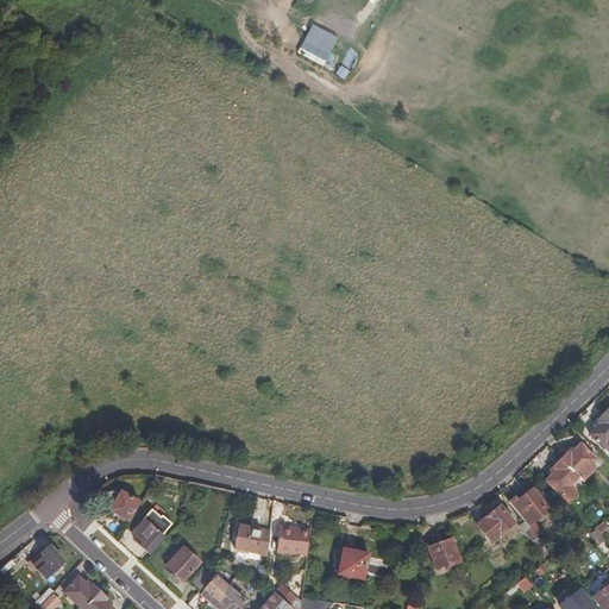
[(327,64),(336,35),(308,25),(299,56),(327,64)]
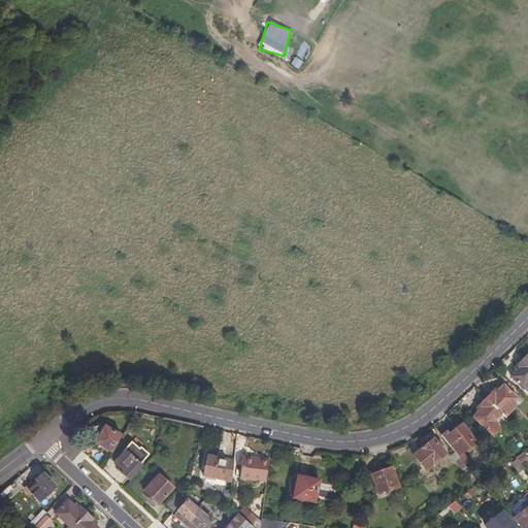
[(524,389),(527,385),(527,361),(524,358),(518,364),(521,367),(512,376),(524,389)]
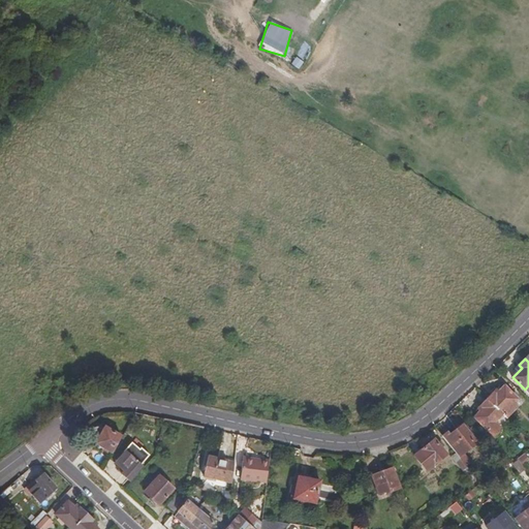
[(496,395),(494,393),(488,399),(503,414),(518,398),(505,385),(498,393),(496,395)]
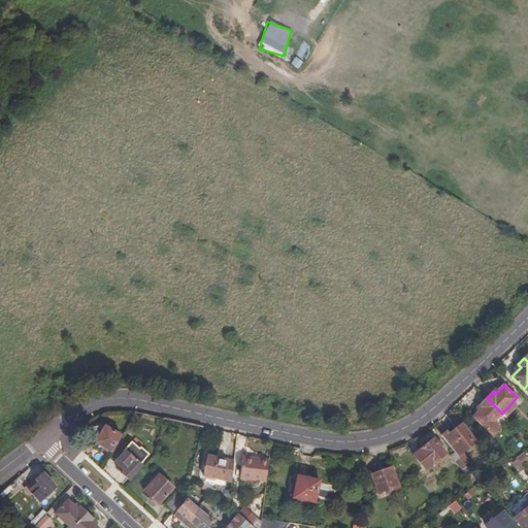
[(494,422),(502,414),(487,398),(477,408),(480,410),(473,417),(487,430),(494,422)]
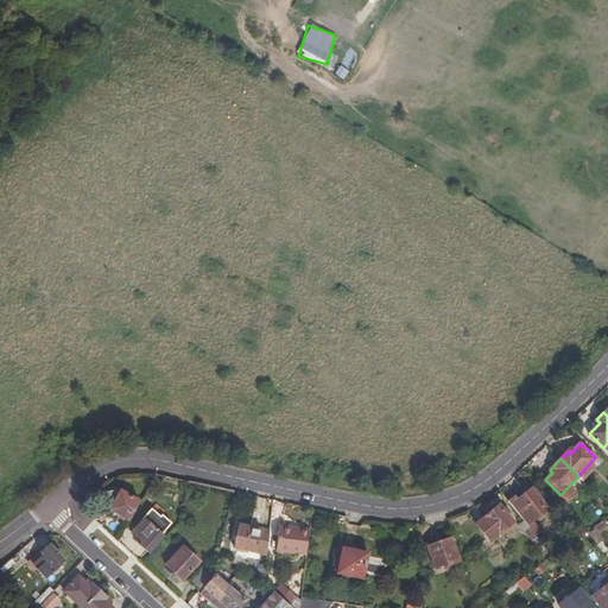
[(577,493),(569,486),(561,495),(569,502),(577,493)]
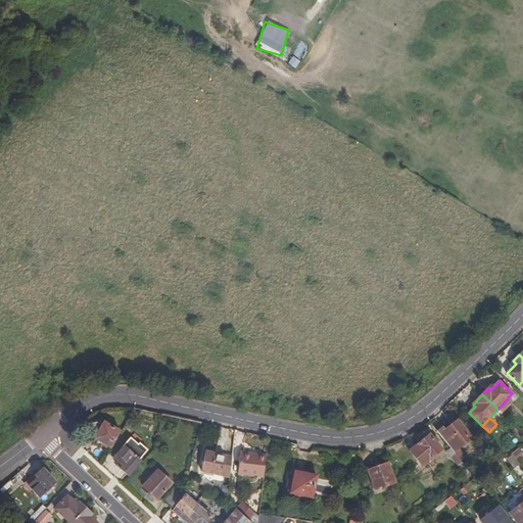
[(452,449),(454,452),(471,438),(458,420),(445,429),(443,427),(437,431),(452,449)]
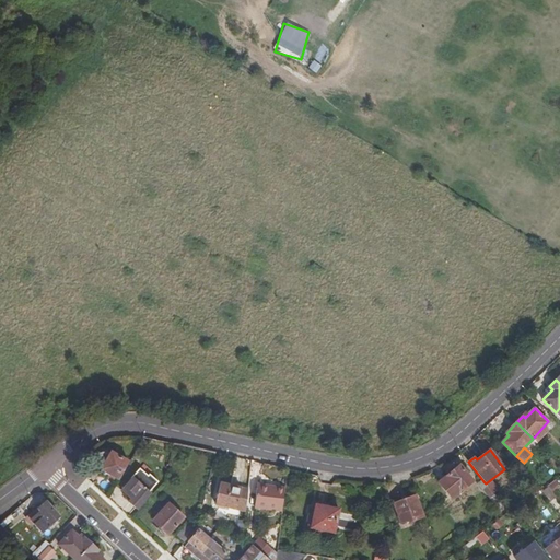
[(95,466),(101,469),(109,455),(103,452),(101,453),(97,458),(97,463),(95,466)]
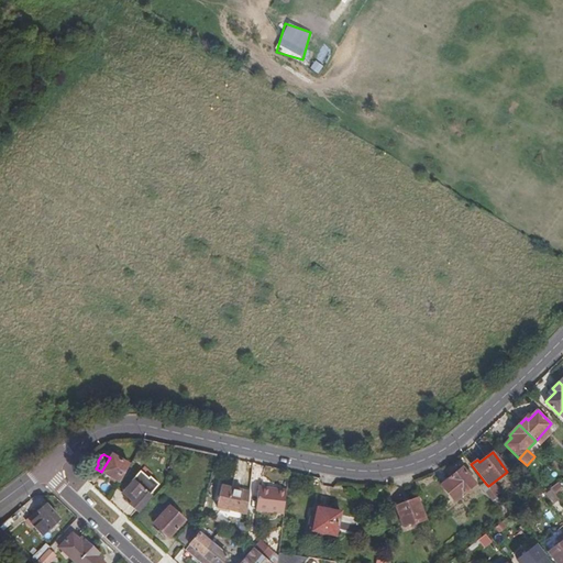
[(112,454),(110,457),(101,472),(120,482),(131,464),(112,454)]
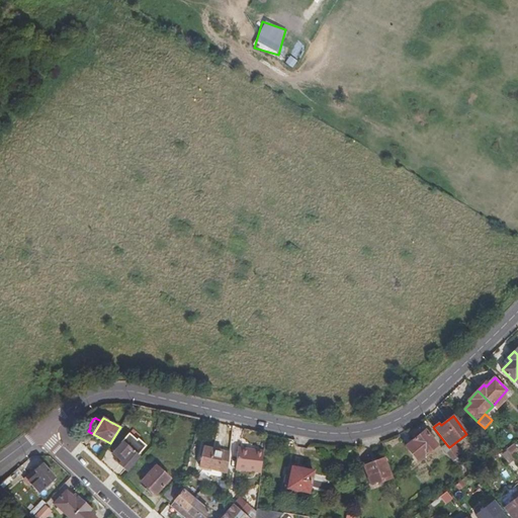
[(426,430),(414,440),(426,455),(438,445),(432,438),(435,436),(432,433),(430,435),(426,430)]
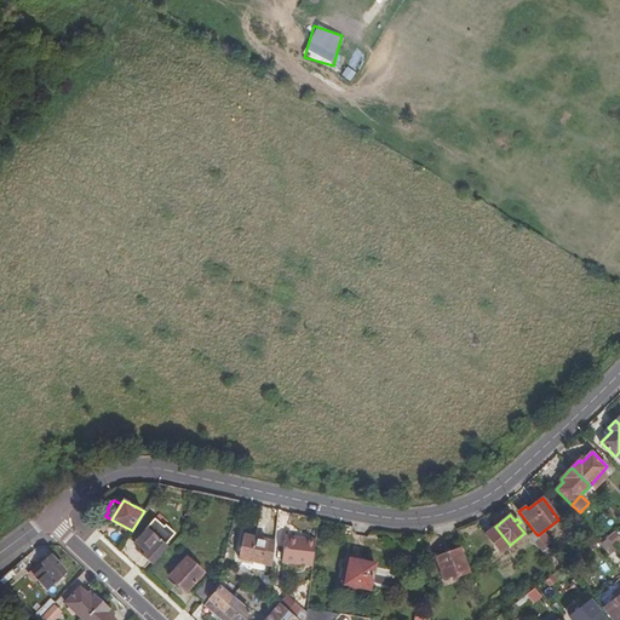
[(510,545),(495,527),(486,534),(501,551),(510,545)]
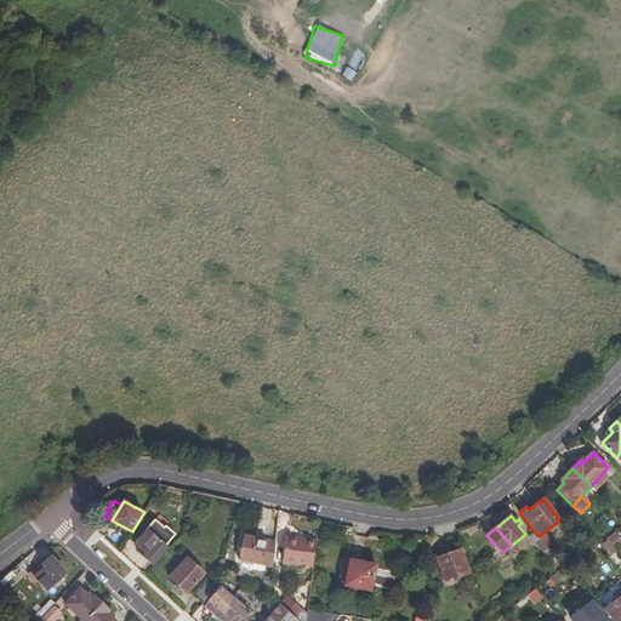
[(166,546),(159,540),(148,530),(136,543),(146,553),(143,556),(152,564),(167,547),(166,546)]
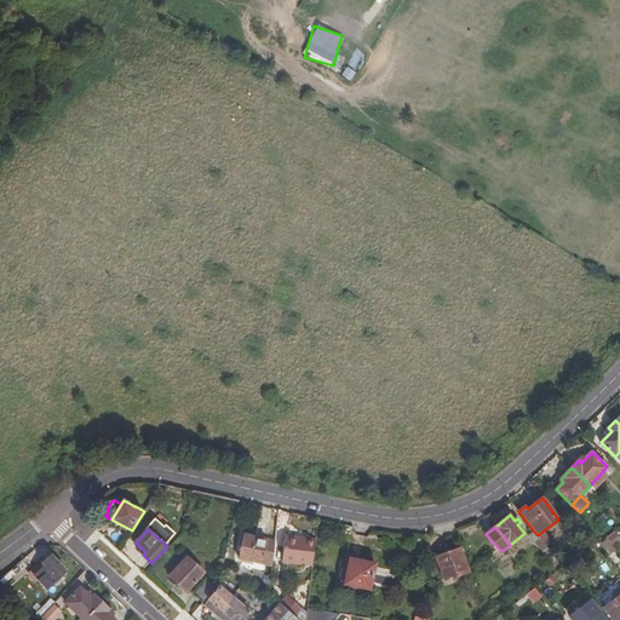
[(544,552),(549,549),(539,537),(538,535),(535,533),(530,537),(534,540),(544,552)]
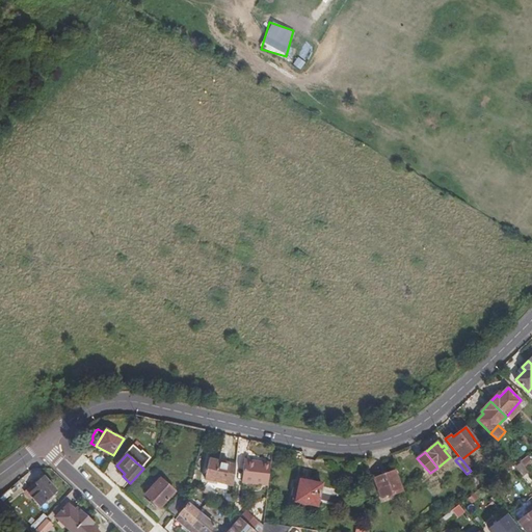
[(136,462),(142,468),(145,464),(147,462),(141,458),(138,459),(136,462)]
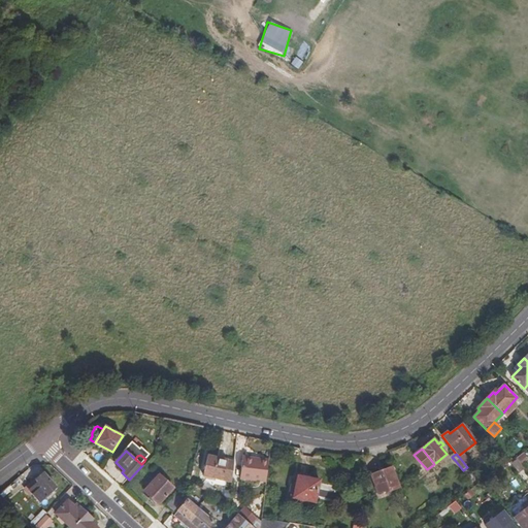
[(203,475),(232,483),(234,462),(208,456),(203,475)]
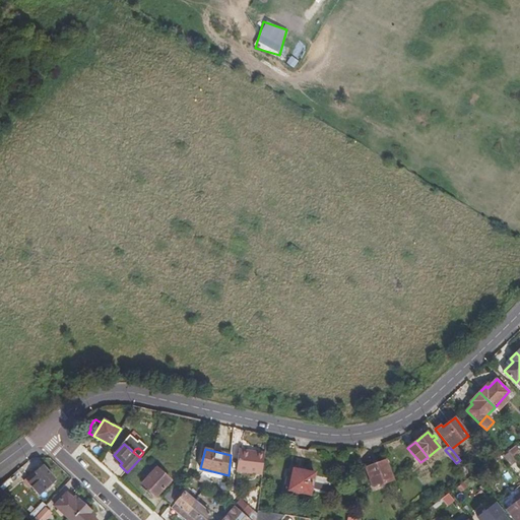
[(262,474),(265,453),(239,450),(237,472),(262,474)]
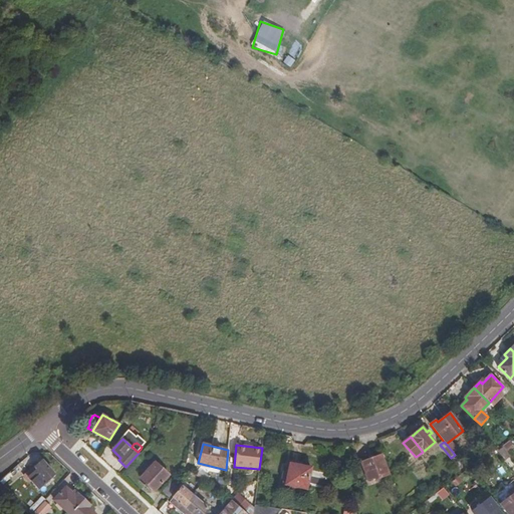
[(496,452),(504,462),(510,457),(503,447),(496,452)]
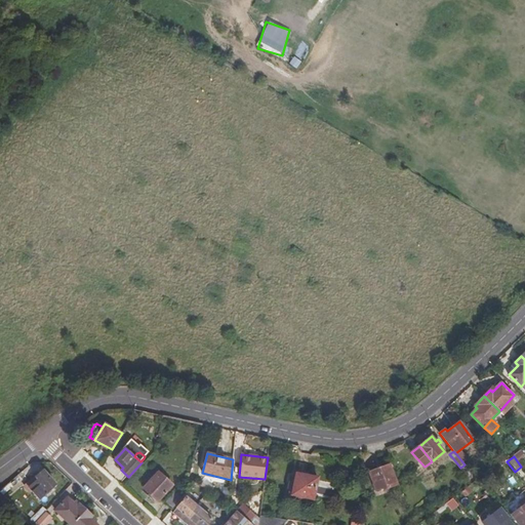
[(397,485),(390,465),(369,472),(376,490),(382,487),(384,490),(397,485)]
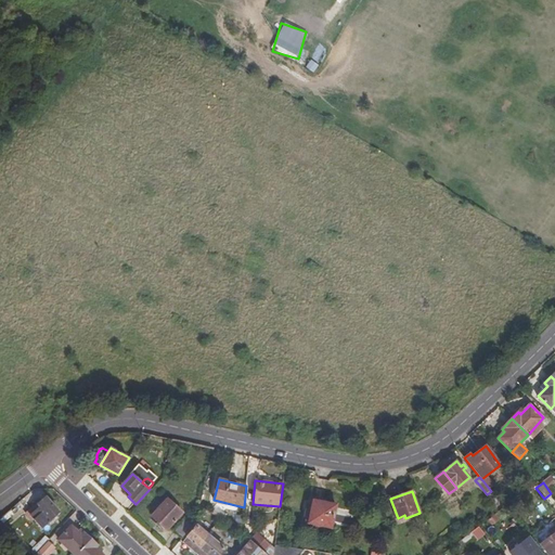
[(40,506),(37,510),(31,515),(42,527),(60,512),(46,497),(38,503),(40,506)]
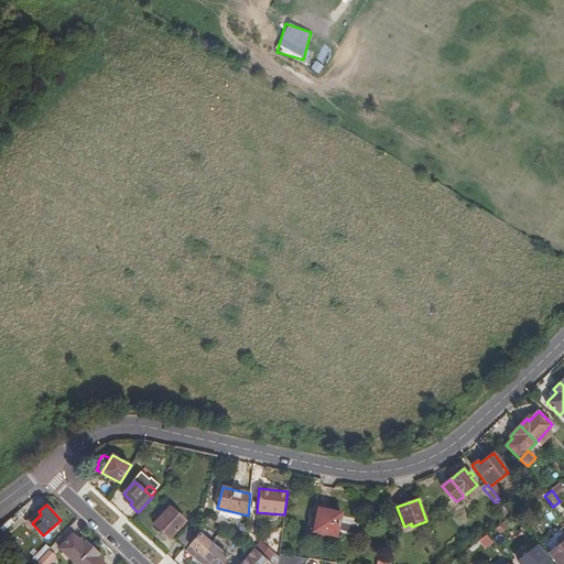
[(170,539),(185,521),(170,507),(154,524),(170,539)]
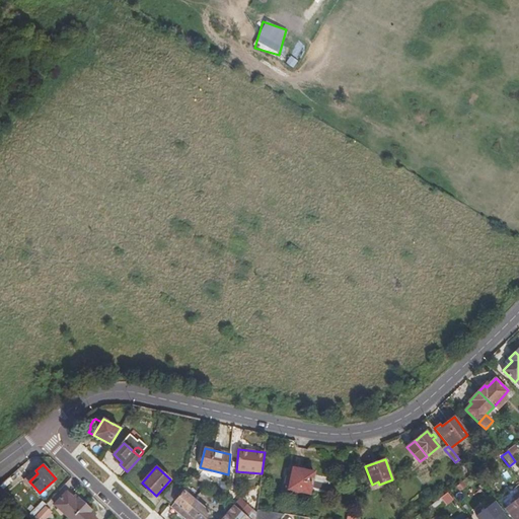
[(287,489),(308,493),(313,473),(291,468),(287,489)]
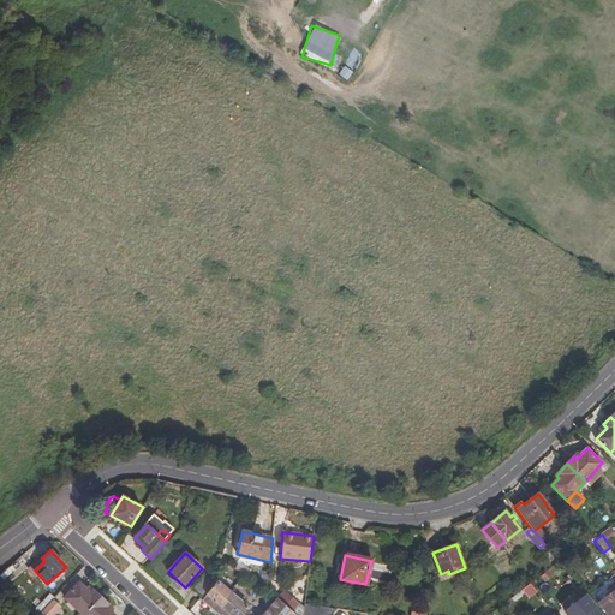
[(543,578),(545,581),(553,577),(550,572),(543,578)]
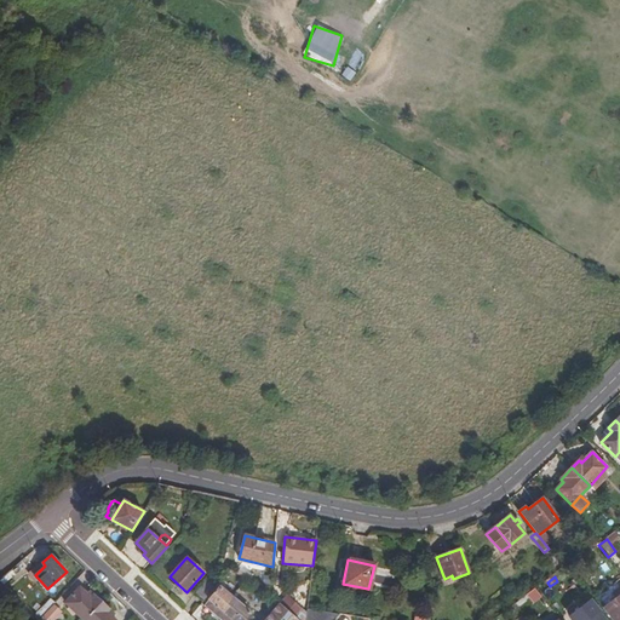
[(195,592),(204,601),(216,587),(207,579),(195,592)]
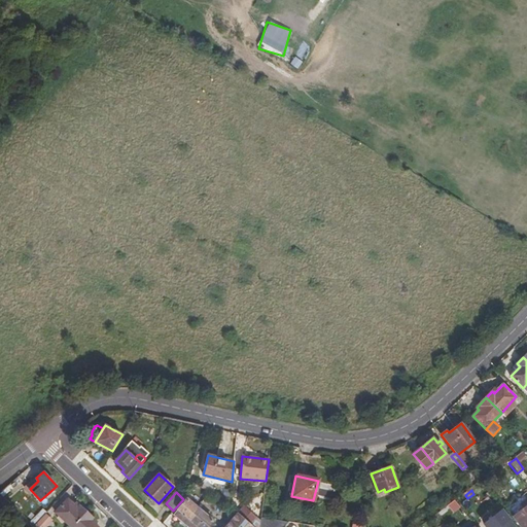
[(41,518),(38,515),(32,522),(0,493),(0,504),(32,526),(33,526),(36,524),(41,518)]
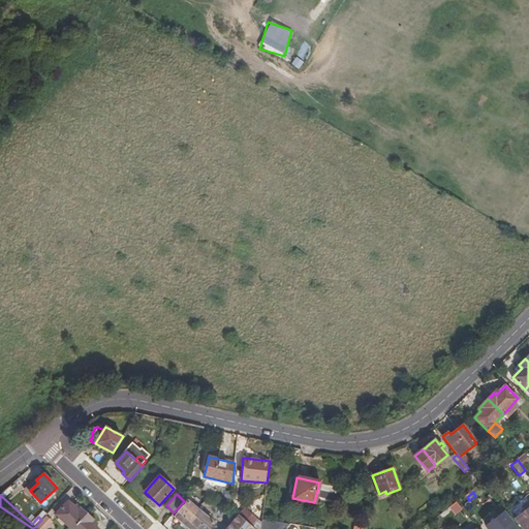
[(56,515),(70,528),(71,528),(87,514),(81,507),(78,510),(68,501),(56,515)]
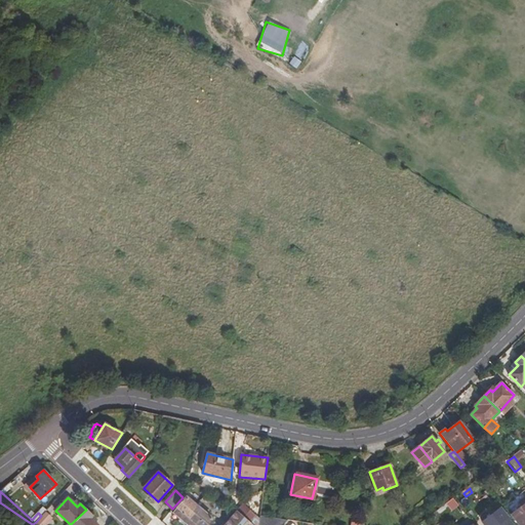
[(207,524),(212,520),(187,497),(169,516),(179,524),(207,524)]
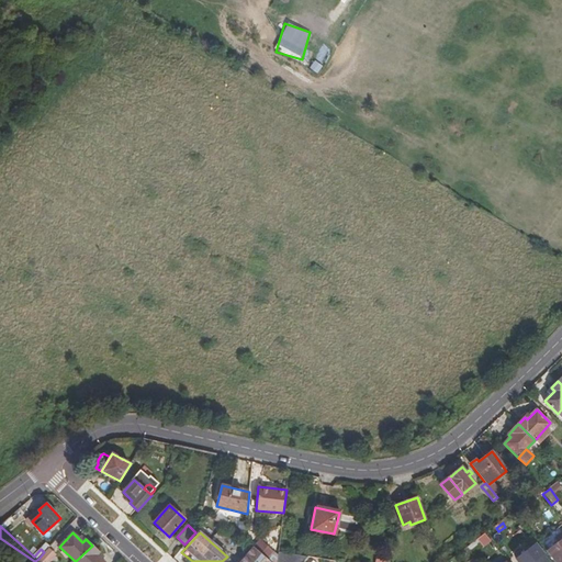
[(561,561),(561,532),(559,536),(560,537),(561,539),(559,541),(548,551),(555,561),(561,561)]
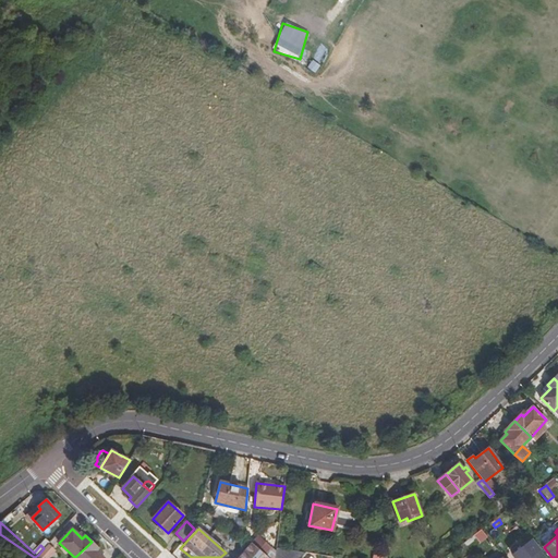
[(254,546),(266,556),(271,550),(258,536),(252,544),(254,546)]
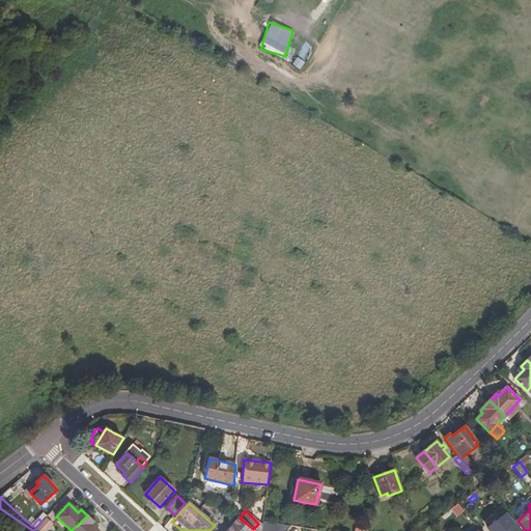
[(518,530),(505,514),(488,528),(490,530),(518,530)]
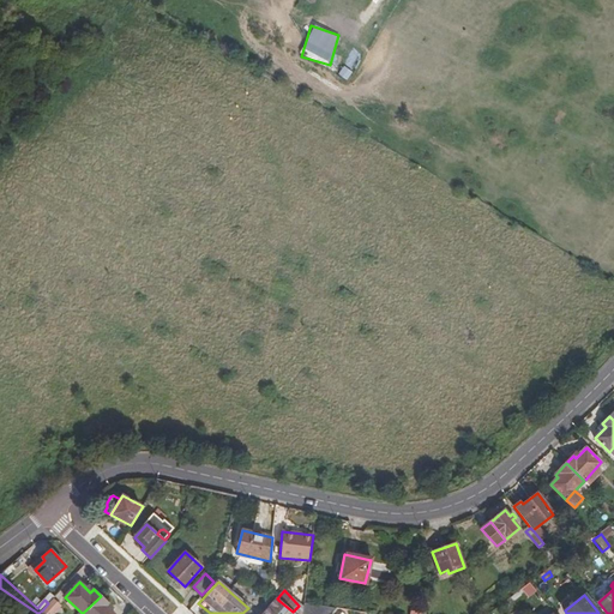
[(104,606),(108,603),(101,596),(83,613),(113,613),(109,609),(104,606)]
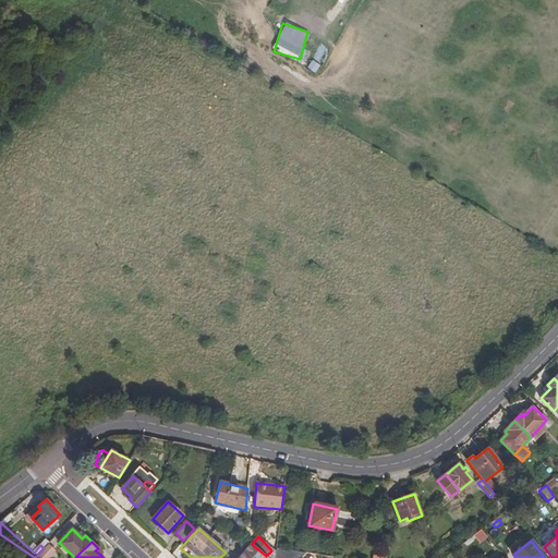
[(44,548),(38,555),(41,557),(45,557),(53,549),(48,544),(44,548)]
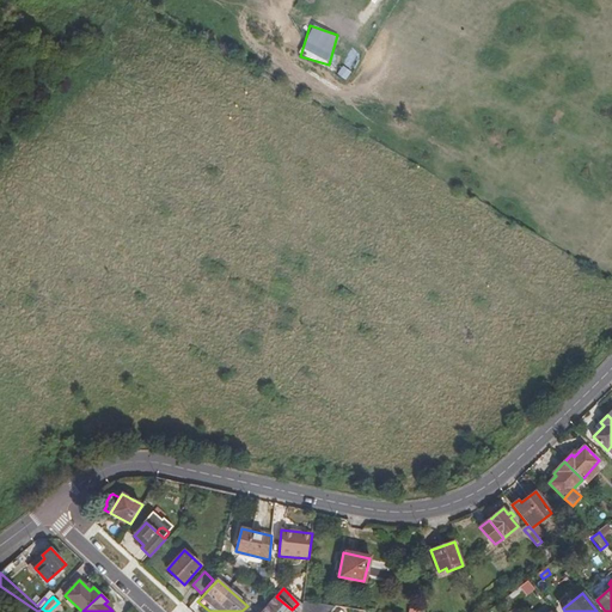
[(293,611),(292,610),(279,599),(276,597),(262,611),(293,611)]
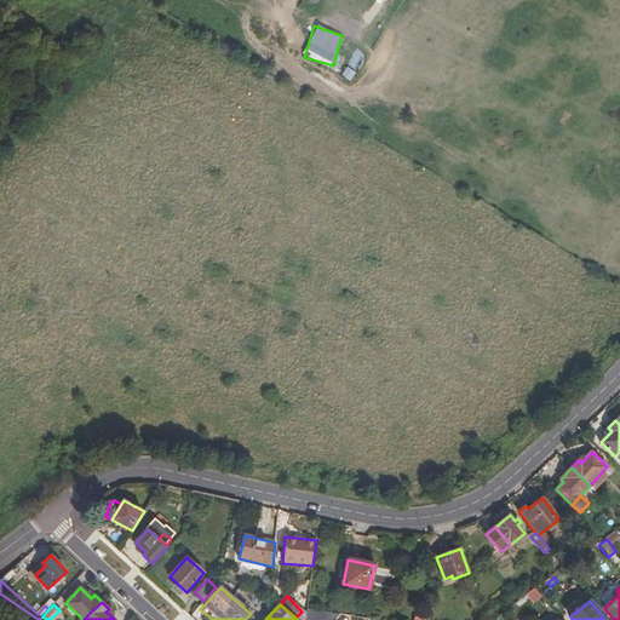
[(334,619),(340,615),(306,609),(305,619),(334,619)]
